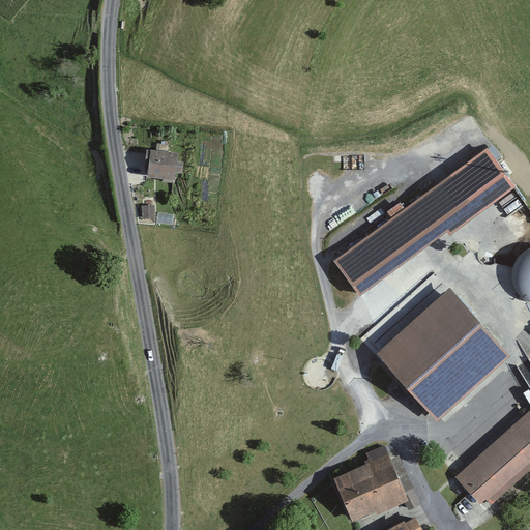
[(483,148),(328,258),(355,296),(510,185),(483,148)]
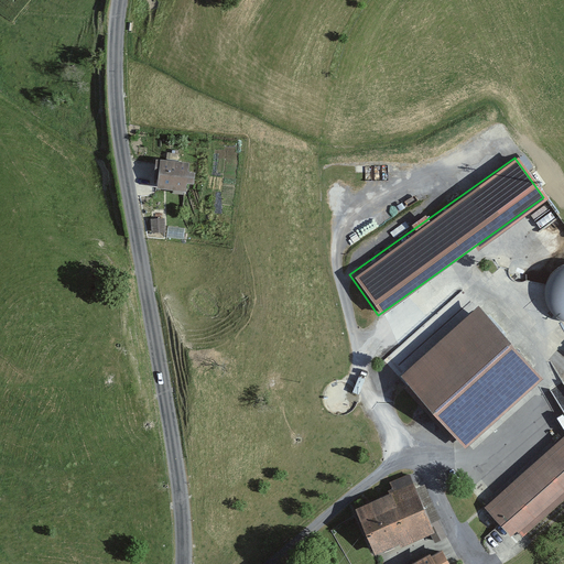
[(192,163),(154,161),(153,187),(190,190),(192,163)]
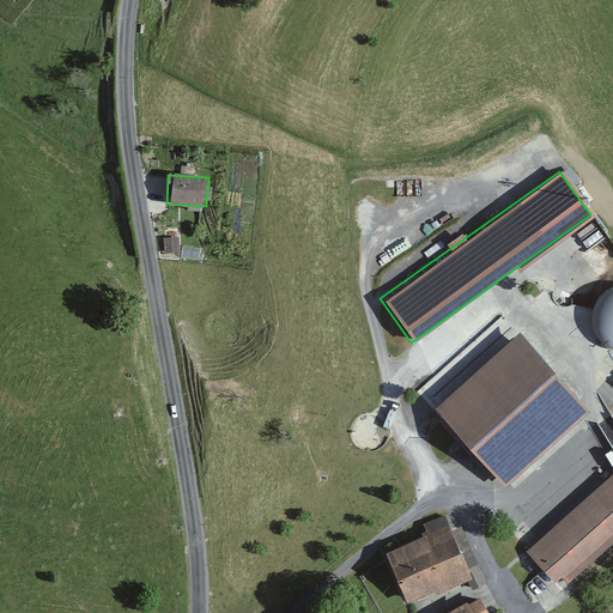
[(180,235),(165,236),(165,252),(181,250),(180,235)]
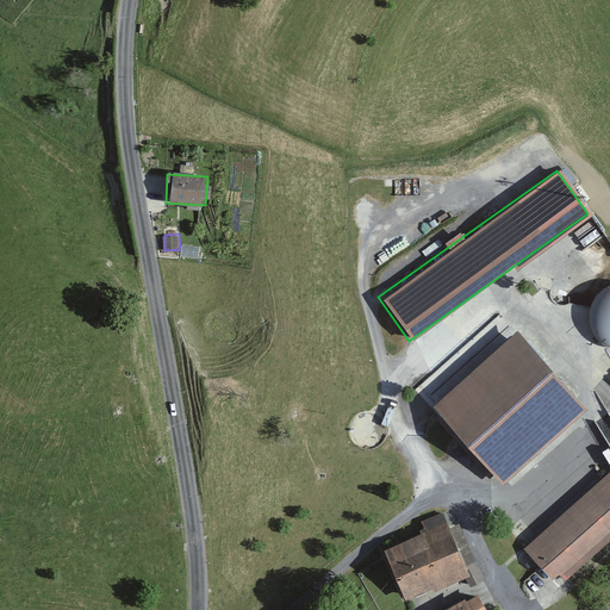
[(199,256),(200,244),(181,242),(180,254),(199,256)]
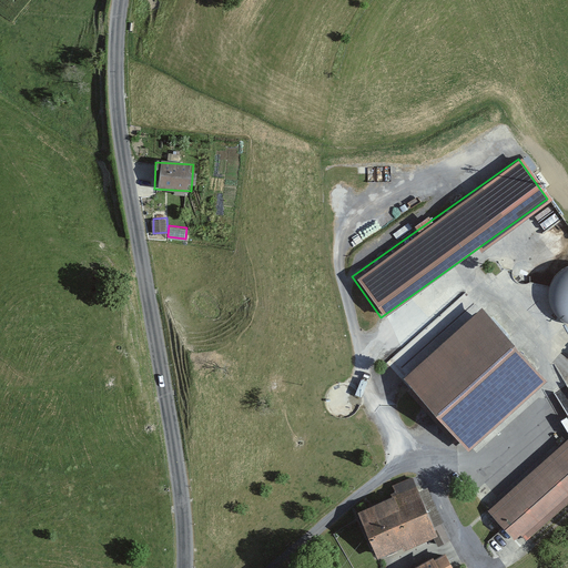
[(567,323),(567,264),(565,265),(557,272),(550,280),(547,290),(548,301),(553,311),(559,318),(567,323)]
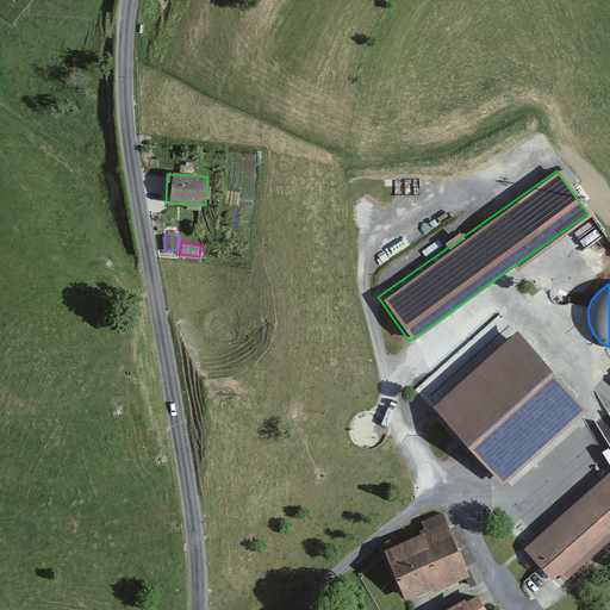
[(515,330),(430,405),(499,483),(584,408),(515,330)]
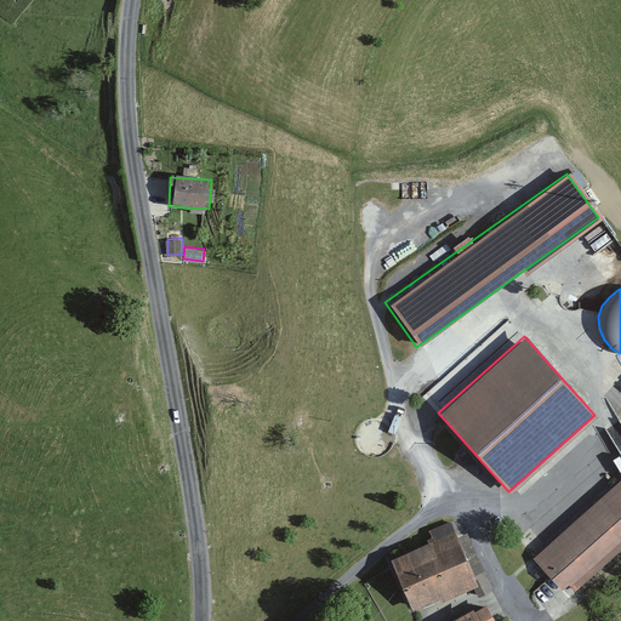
[(620,480),(534,557),(563,591),(620,540),(620,480)]
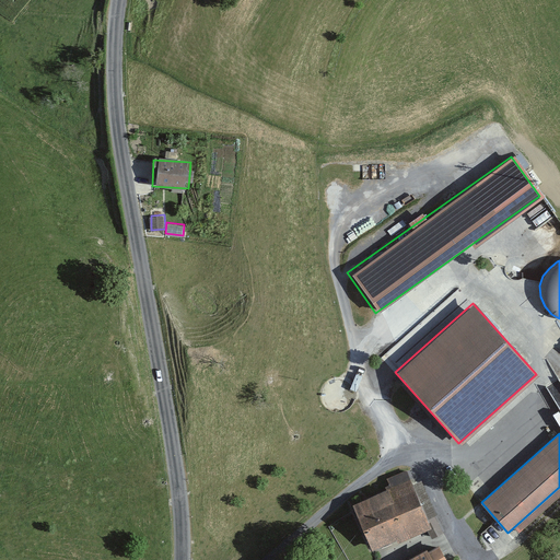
[(406,477),(348,501),(368,550),(427,526),(406,477)]
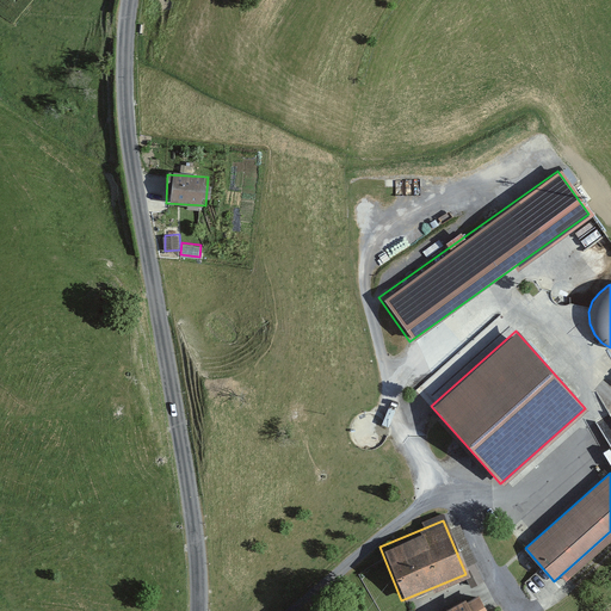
[(487,610),(477,592),(440,610),(487,610)]
